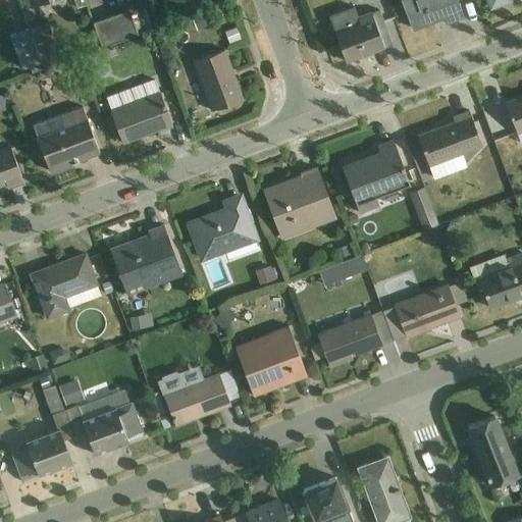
[(400,0),(411,33),(462,15),(456,0),(400,0)]
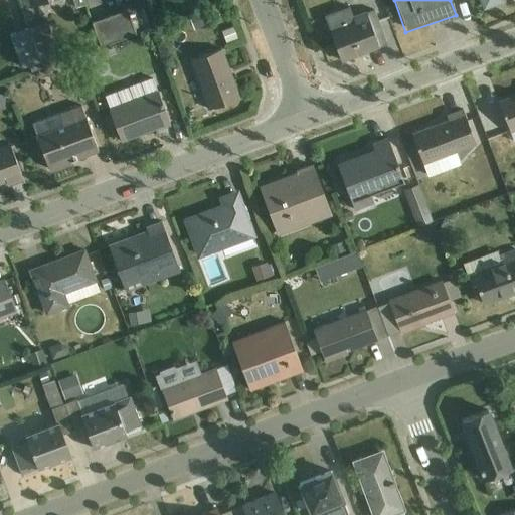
[(478,0),(483,11),(514,0),(478,0)]
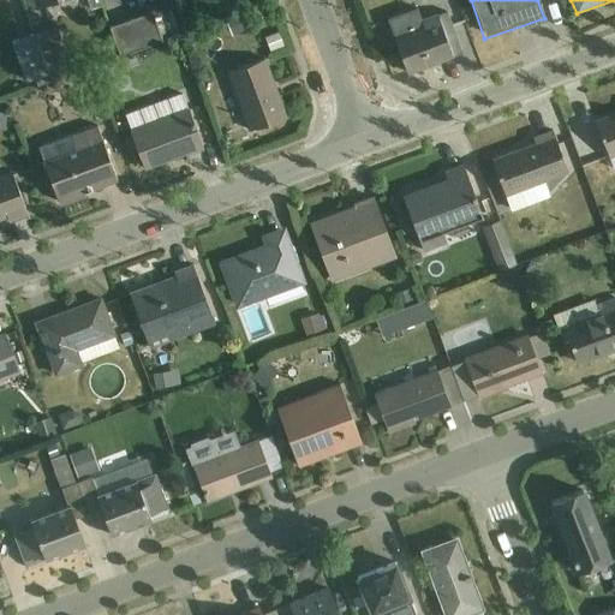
[(124,59),(162,42),(148,10),(111,27),(124,59)]
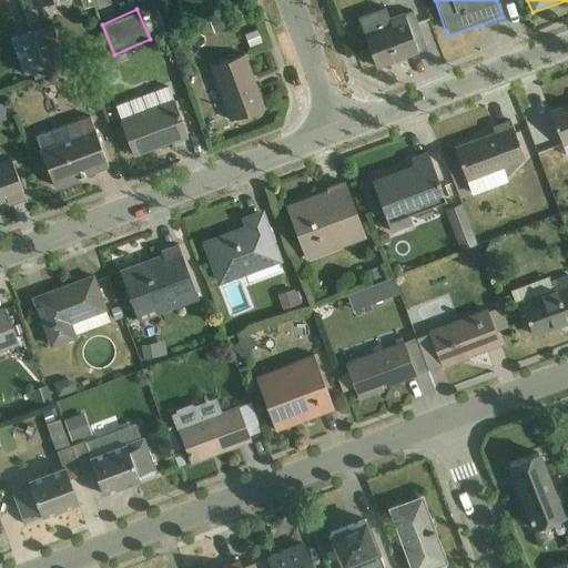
[(372,69),(424,49),(409,10),(387,18),(389,23),(358,34),(372,69)]
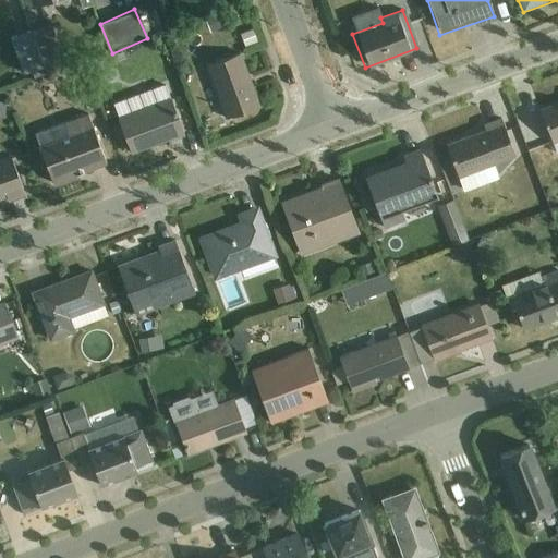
[(44,24),(7,38),(24,81),(61,67),(44,24)]
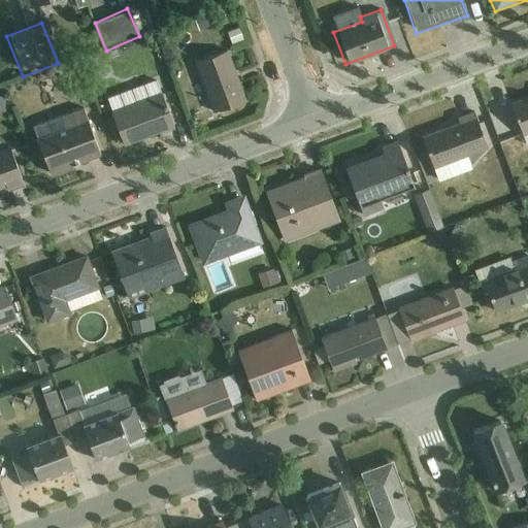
[(213,112),(245,100),(226,51),(195,63),(213,112)]
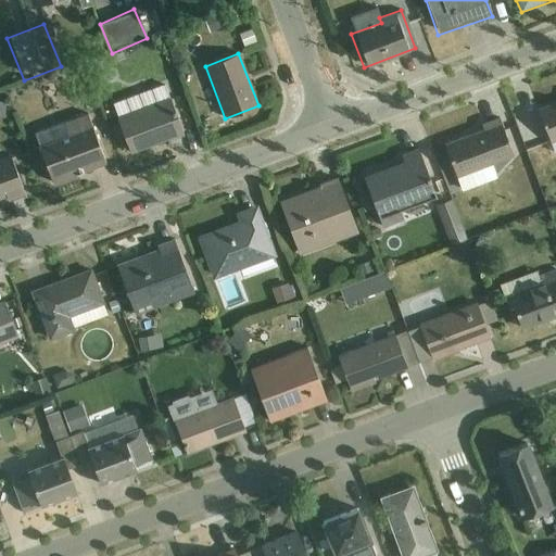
[(129,155),(184,136),(166,86),(111,105),(129,155)]
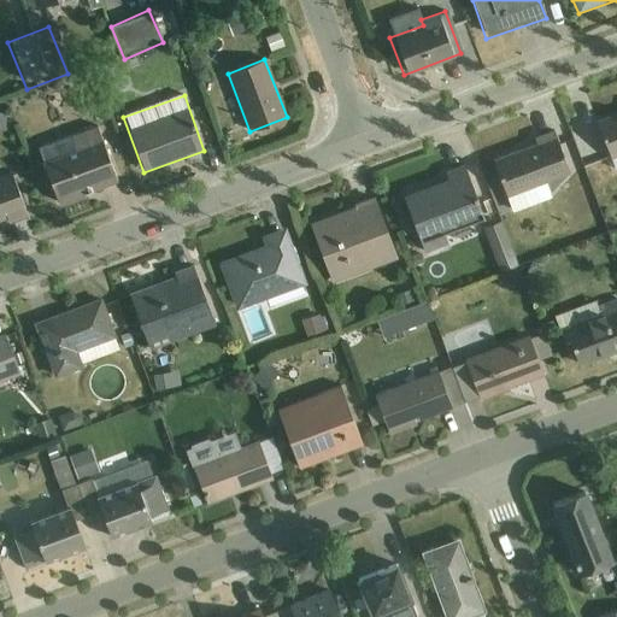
[(615,165),(616,164),(616,118),(599,127),(615,165)]
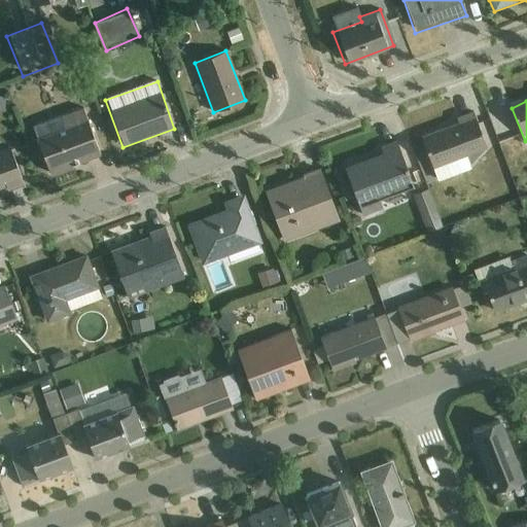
[(48,175),(97,159),(80,109),(32,126),(48,175)]
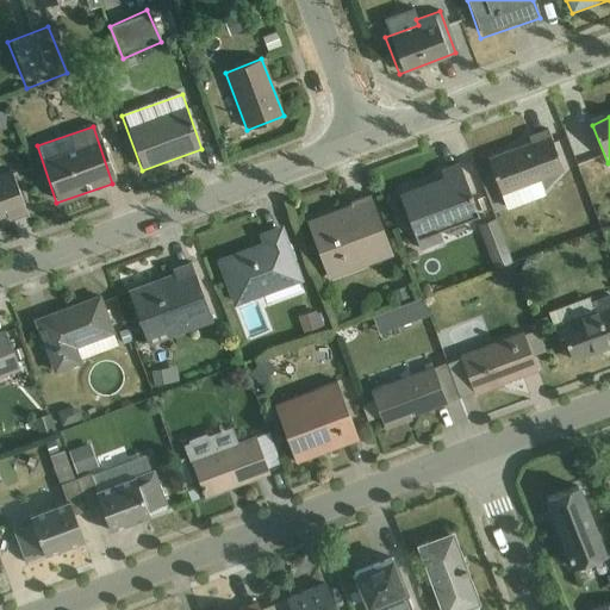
[(504,203),(562,178),(545,134),(485,160),(504,203)]
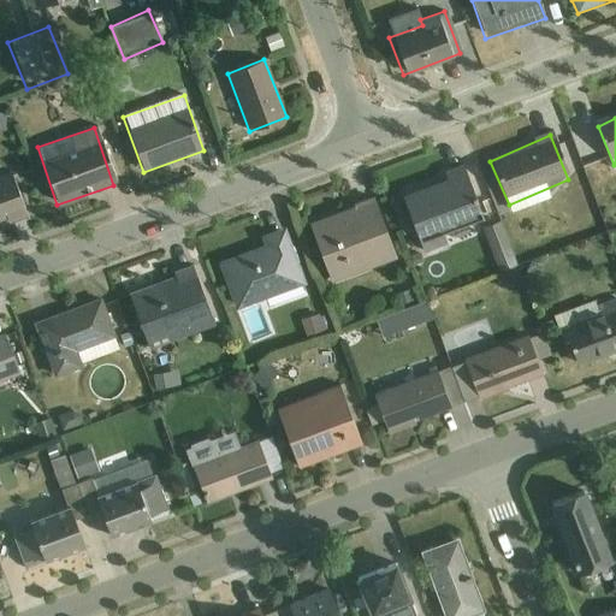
[(0,223),(24,213),(6,169),(0,170),(0,223)]
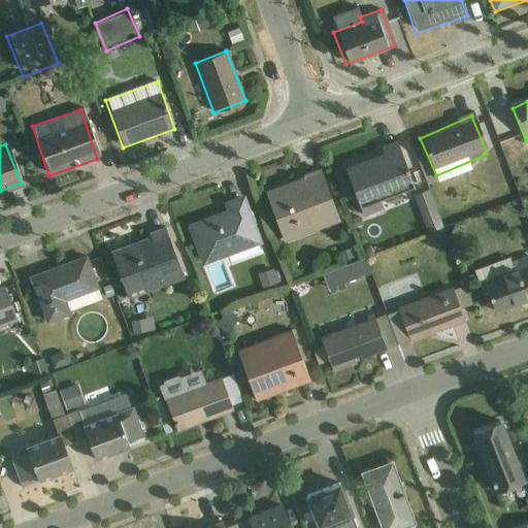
[(361,209),(413,190),(396,146),(343,166),(361,209)]
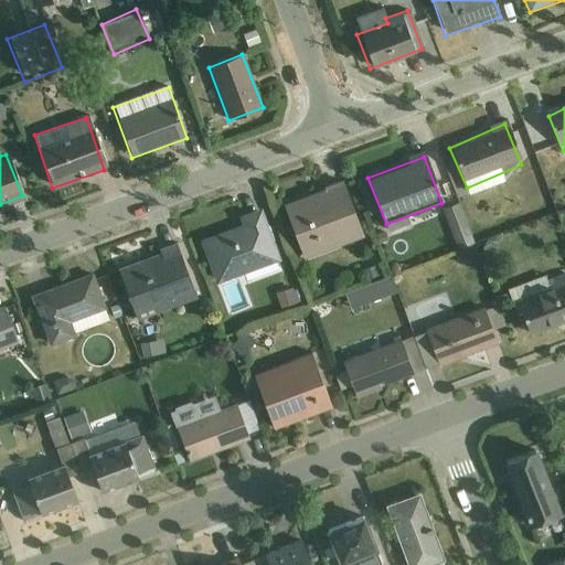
[(307,258),(359,238),(339,185),(286,206),(307,258)]
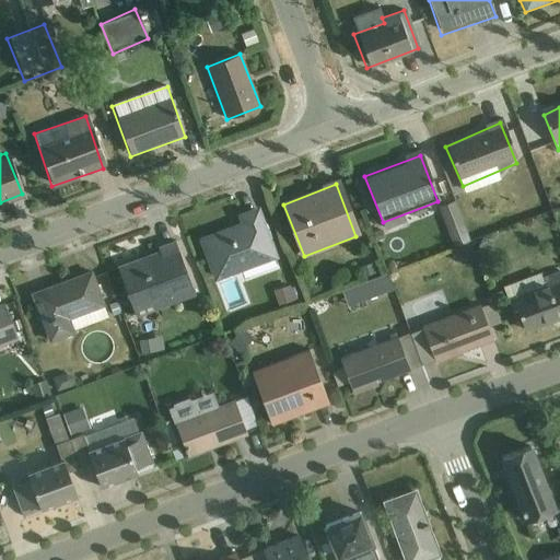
[(454,199),(439,205),(456,260),(473,255),(454,199)]
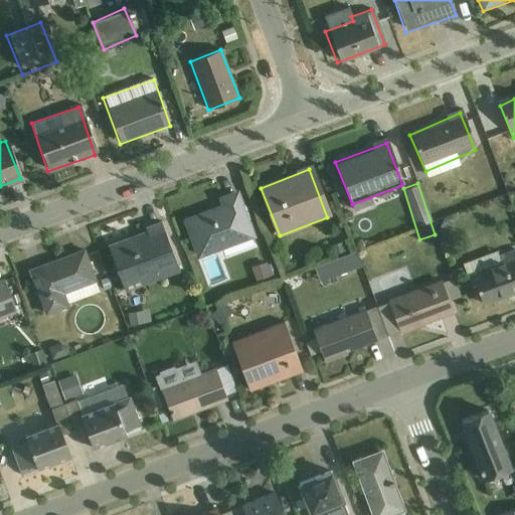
[(200,260),(254,240),(236,189),(181,209),(200,260)]
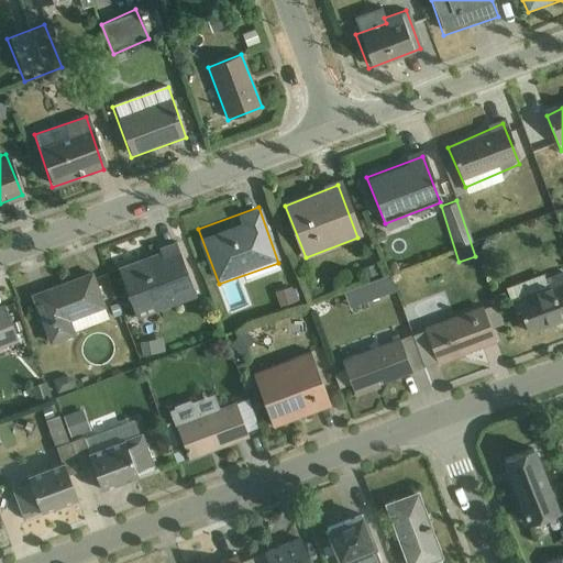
[(139,320),(192,299),(173,246),(118,267),(139,320)]
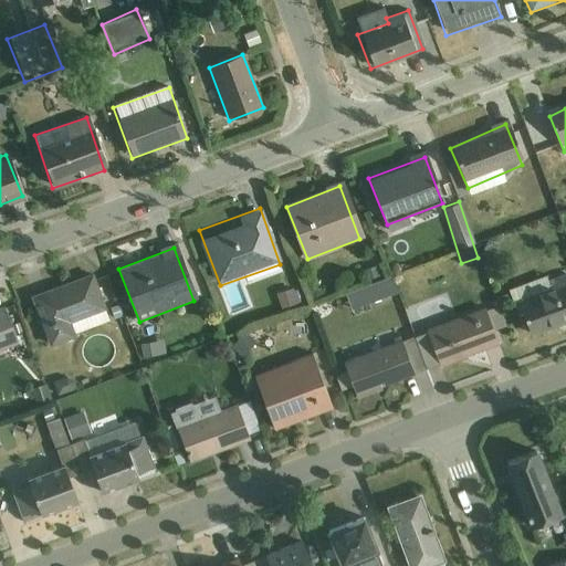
[(105,311),(94,274),(29,294),(44,346),(76,336),(72,321),(105,311)]
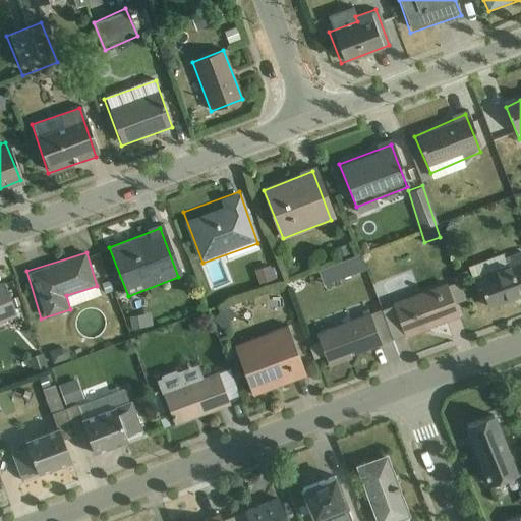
[(338,276),(364,270),(361,254),(335,261),(338,276)]
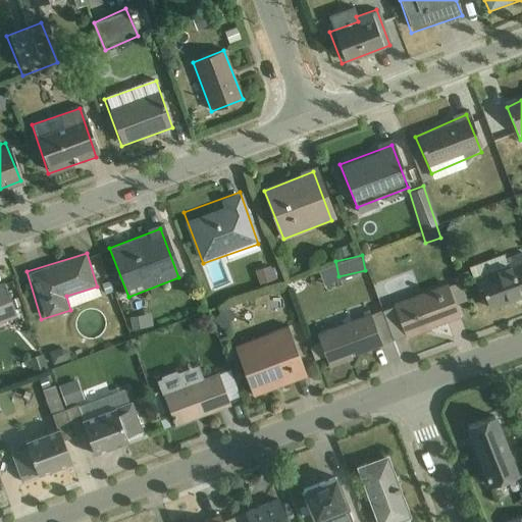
[(486,309),(521,295),(521,269),(518,259),(473,277),(486,309)]
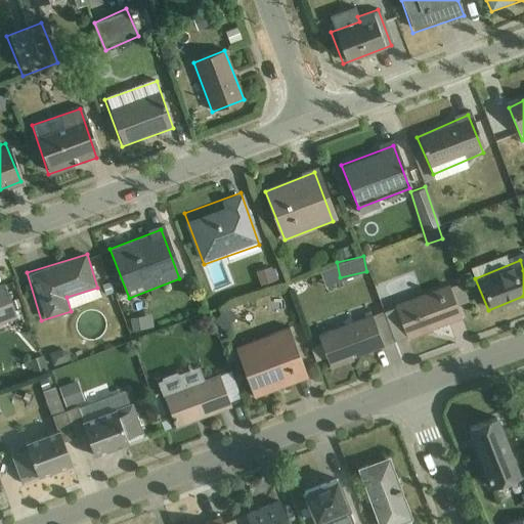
[(260,286),(277,278),(270,264),(254,271),(260,286)]
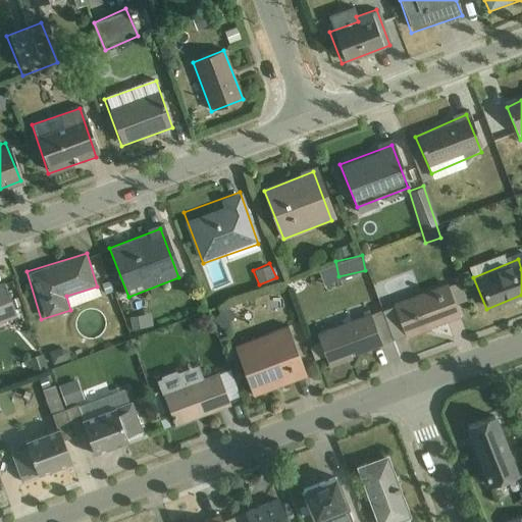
[(0,322),(14,317),(2,283),(0,283),(0,322)]
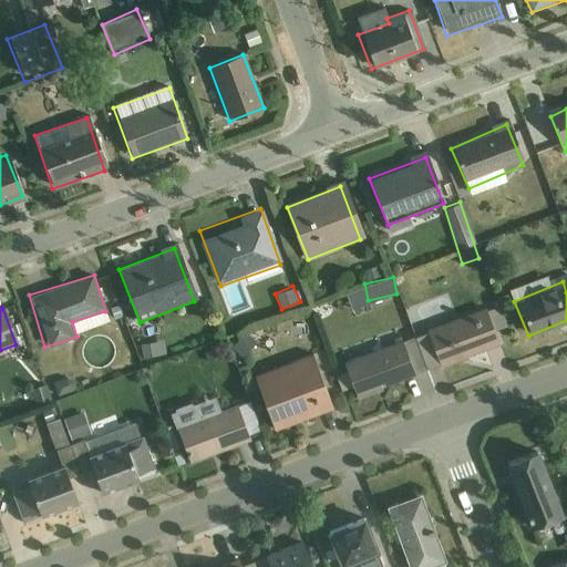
[(441,366),(495,346),(481,308),(426,328),(441,366)]
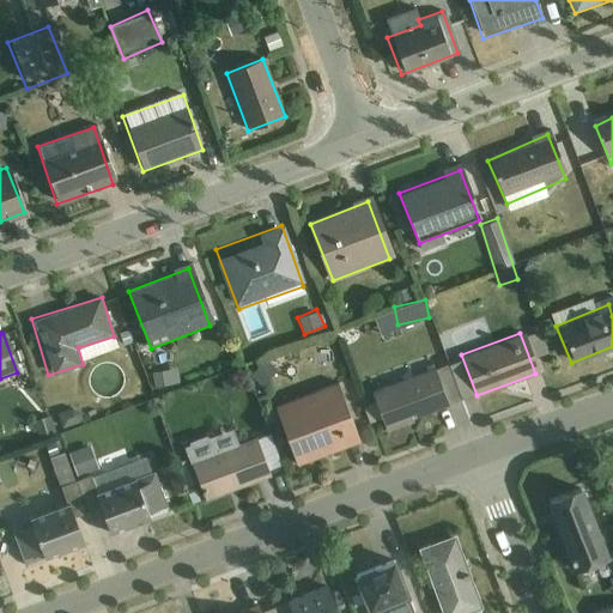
[(386,429),(447,406),(431,365),(370,388),(386,429)]
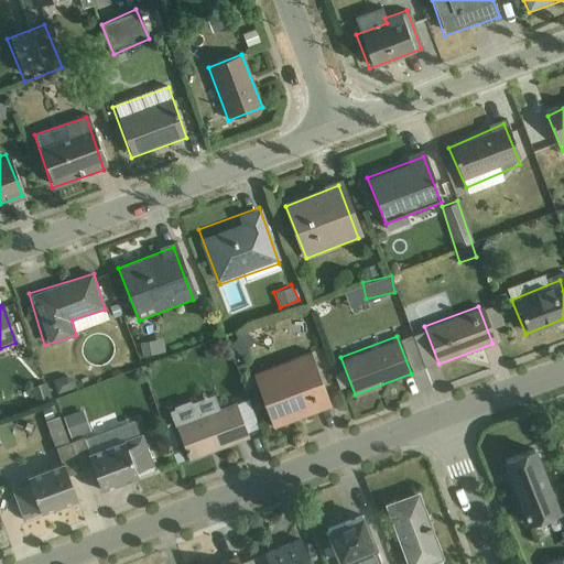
[(273,427),(331,405),(311,356),(255,379),(273,427)]
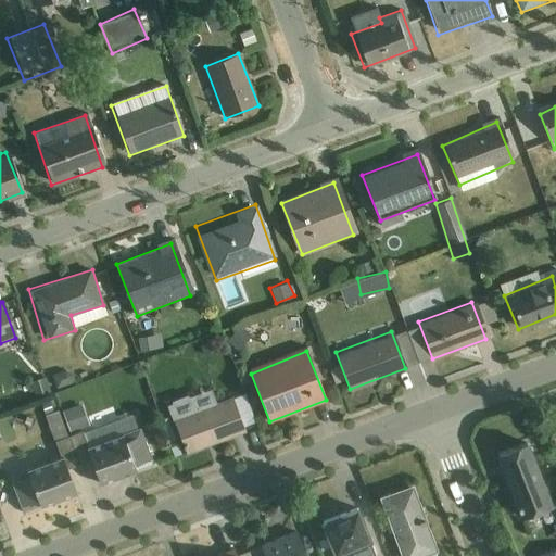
[(187,454),(243,434),(227,390),(171,411),(187,454)]
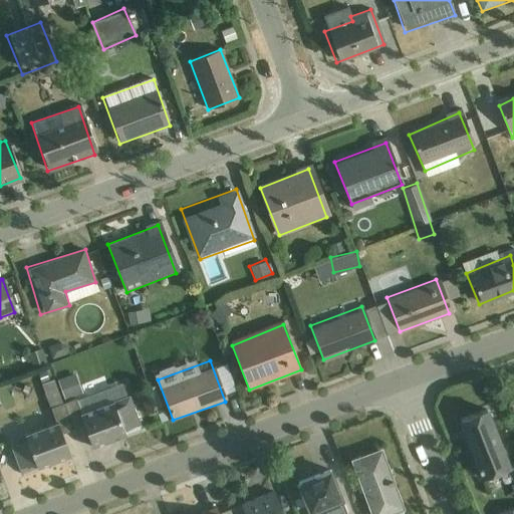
[(217,365),(225,389),(232,386),(224,363),(217,365)]
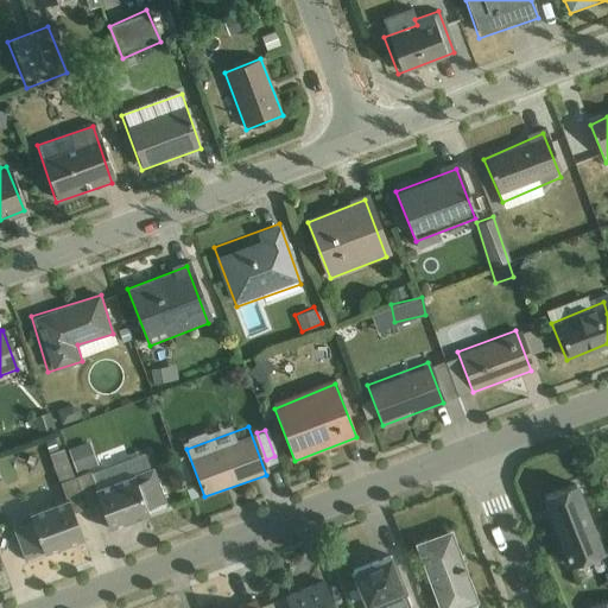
[(75,469),(94,463),(87,441),(67,447),(75,469)]
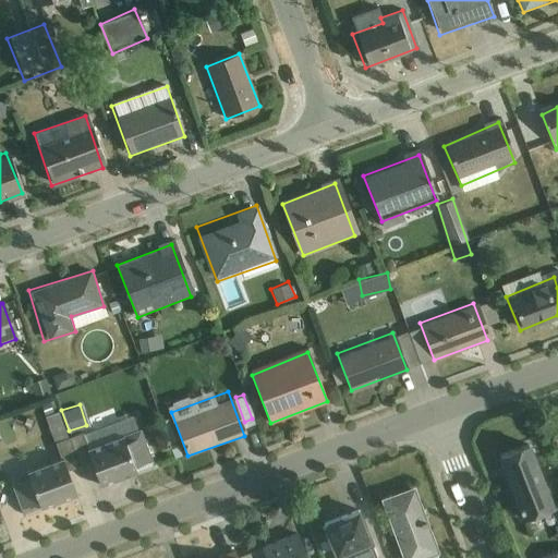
[(98,486),(156,465),(137,413),(80,434),(98,486)]
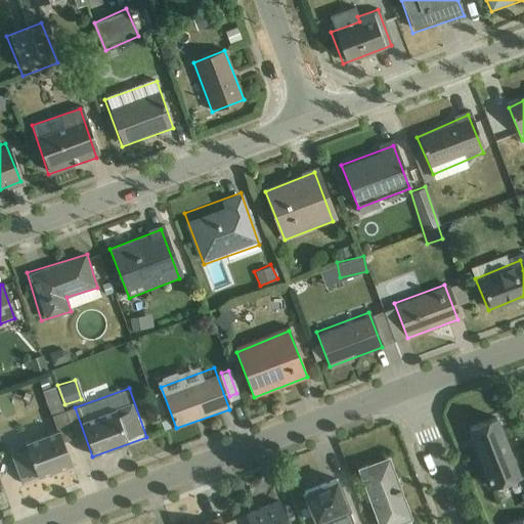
[(492,492),(521,481),(497,417),(468,427),(492,492)]
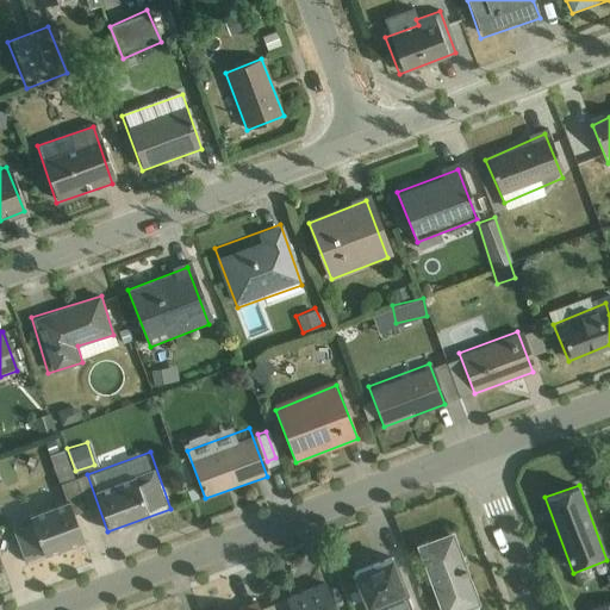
[(23,562),(80,542),(60,486),(2,506),(23,562)]
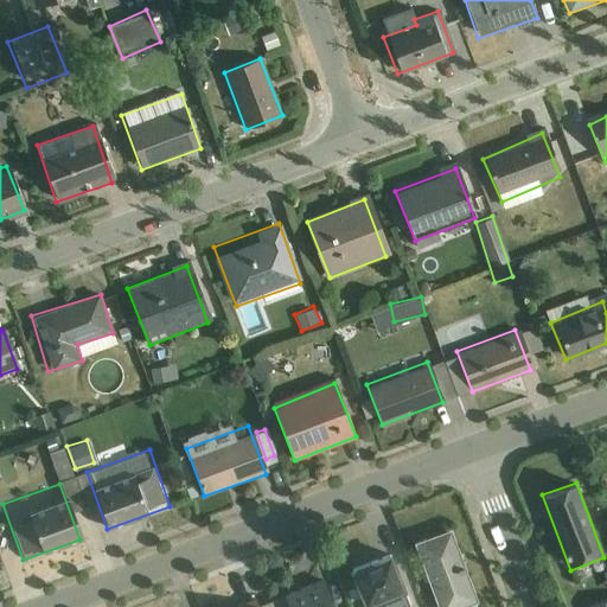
[(436,606),(466,606),(478,602),(451,530),(414,543),(436,606)]
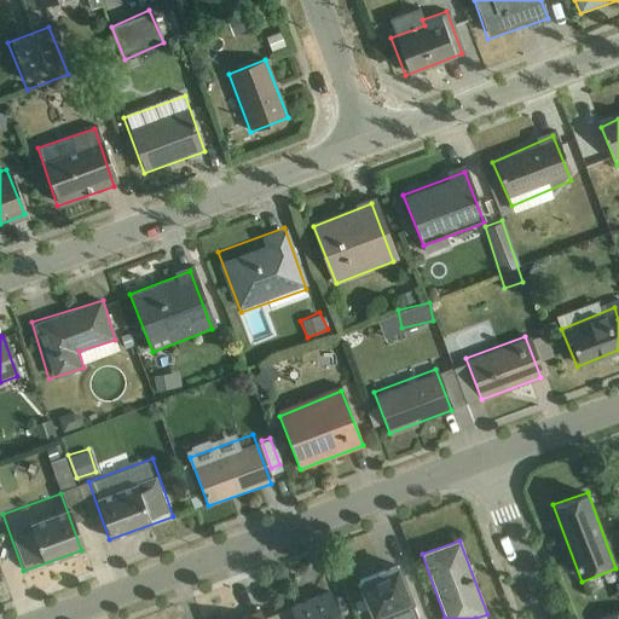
[(371,618),(405,609),(394,571),(359,580),(371,618)]
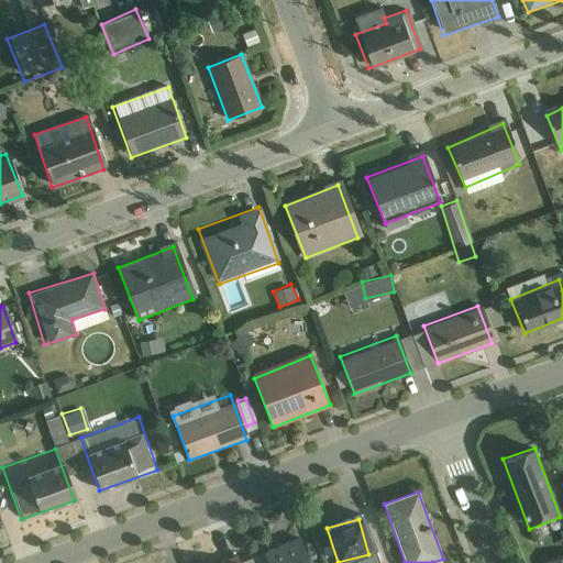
[(268,562),(306,562),(299,539),(265,550),(268,562)]
